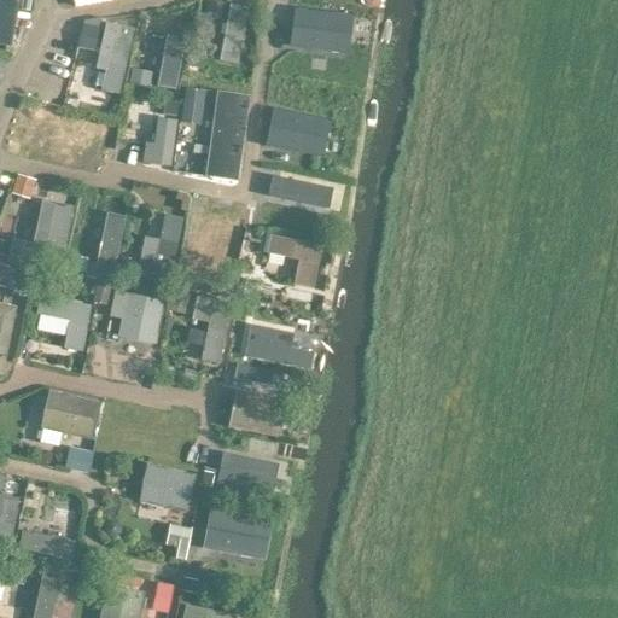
[(15,0),(0,0),(0,44),(9,45),(15,0)]
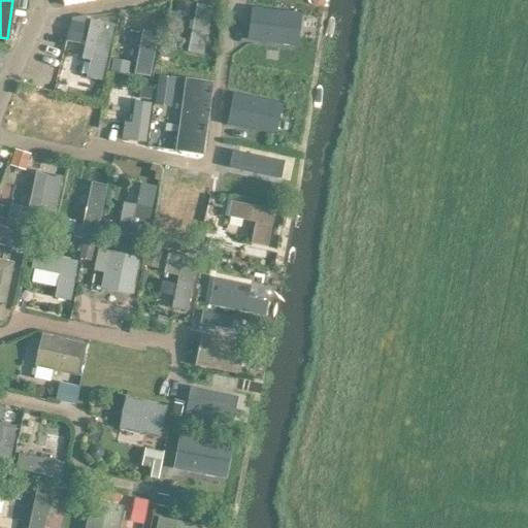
[(178,1),(176,12),(189,14),(191,4),(178,1)]
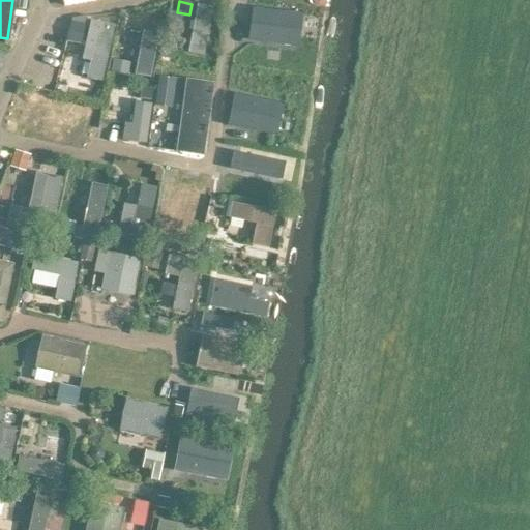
[(196,4),(187,52),(203,55),(211,6),(196,4)]
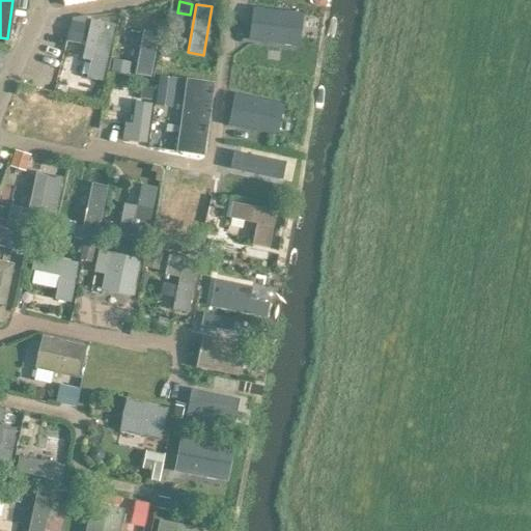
[(295,15),(253,9),(249,39),(282,44),(284,46),(290,46),(292,45),(294,37),(292,36),(295,15)]
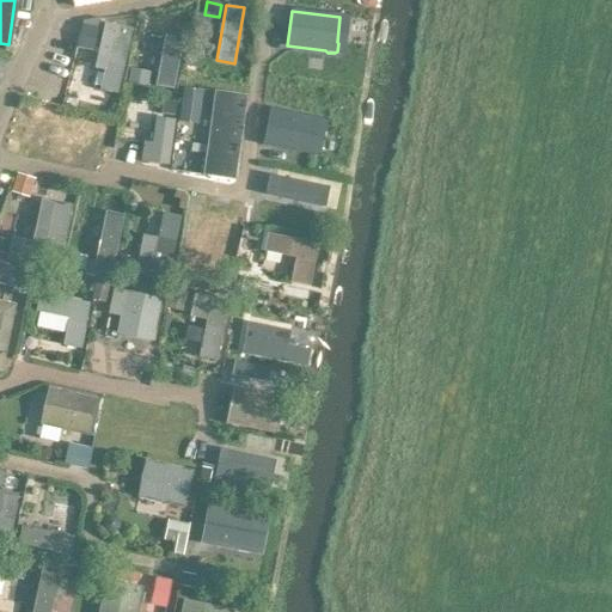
[(80,25),(75,47),(92,50),(97,29),(80,25)]
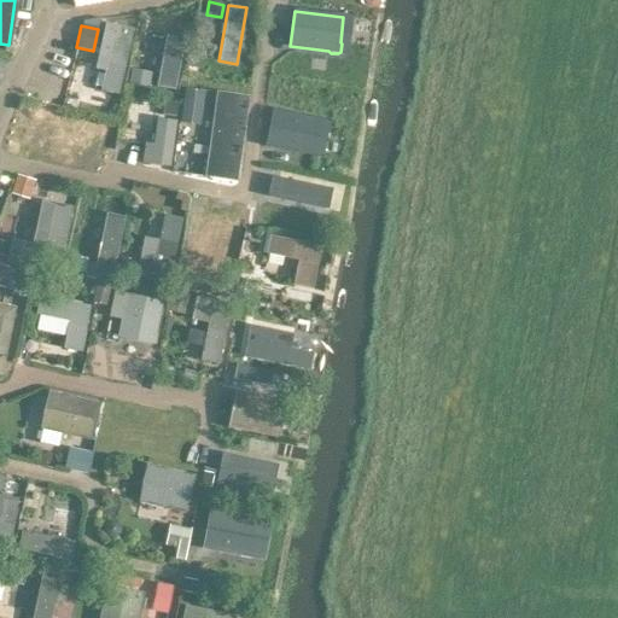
[(174,89),(184,41),(165,38),(156,86),(174,89)]
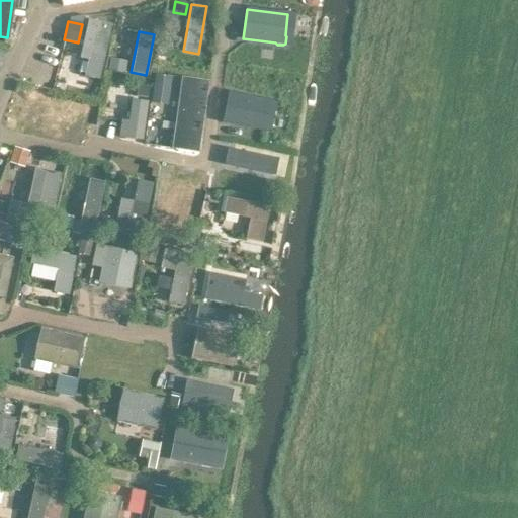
[(84,75),(99,78),(108,35),(93,32),(84,75)]
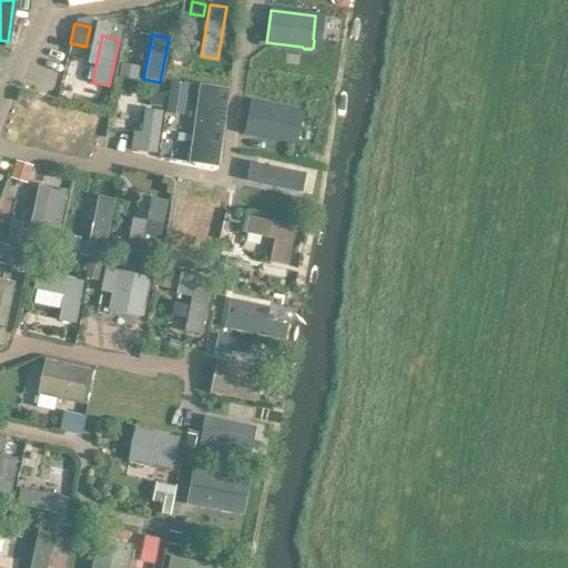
[(120,75),(139,80),(142,66),(123,61),(120,75)]
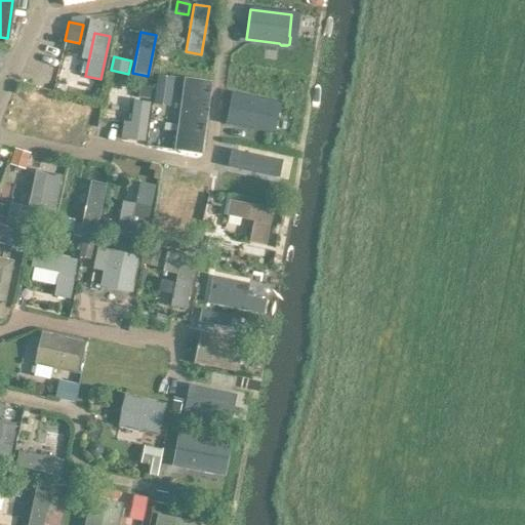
[(153,102),(170,105),(174,77),(158,74),(153,102)]
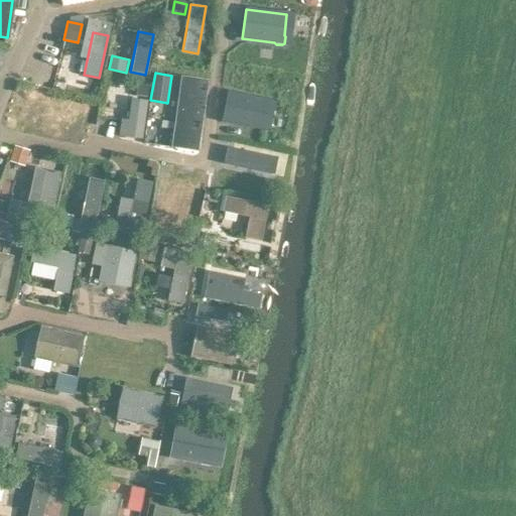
[(180,78),(170,147),(198,151),(208,82),(180,78)]
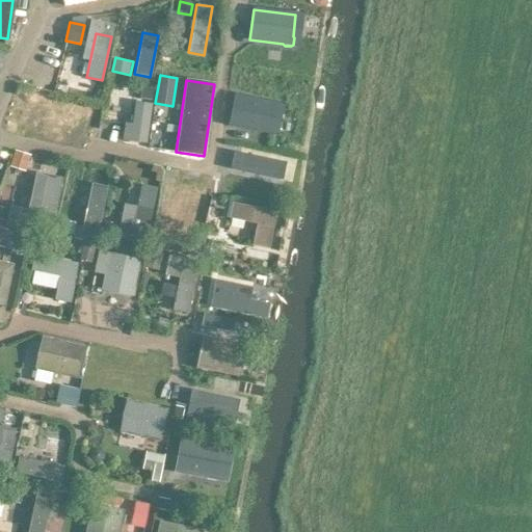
[(142,86),(140,99),(151,100),(152,87),(142,86)]
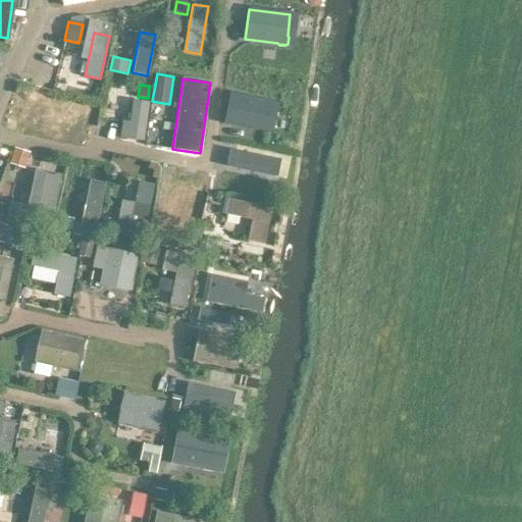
[(230,94),(224,122),(265,131),(269,110),(271,108),(272,102),(271,100),(264,99),(263,100),(230,94)]
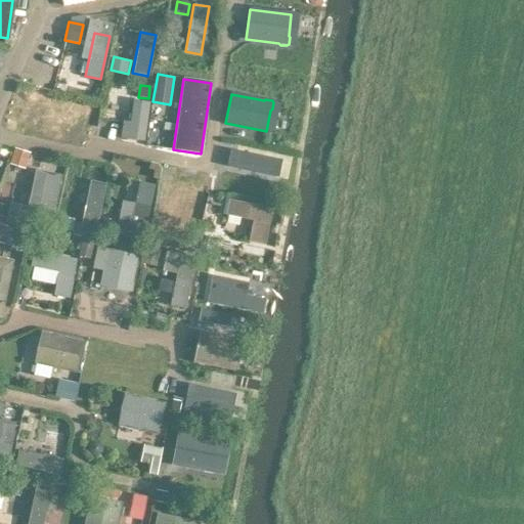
[(120,138),(142,141),(147,103),(133,101),(130,123),(122,122),(120,138)]
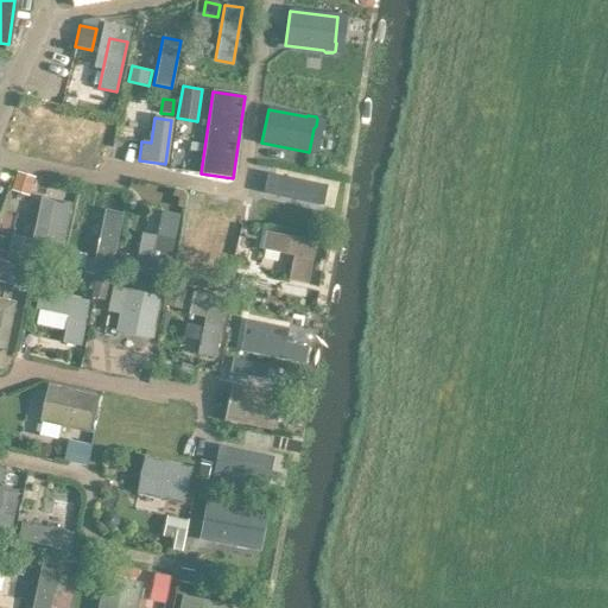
[(12,191),(33,194),(36,175),(14,172),(12,191)]
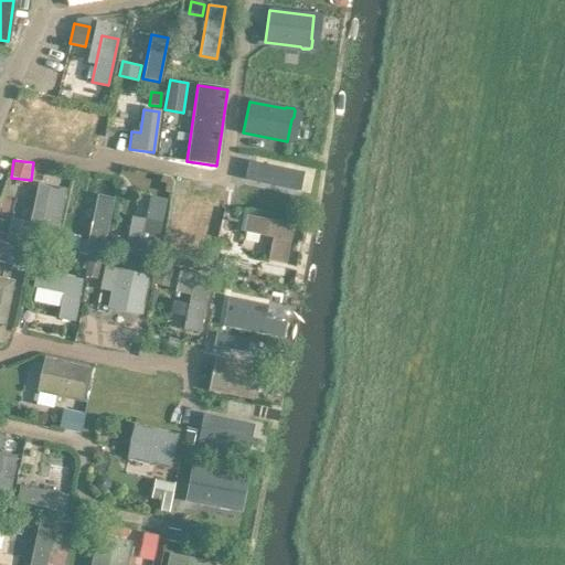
[(251,161),(246,180),(296,191),(300,172),(251,161)]
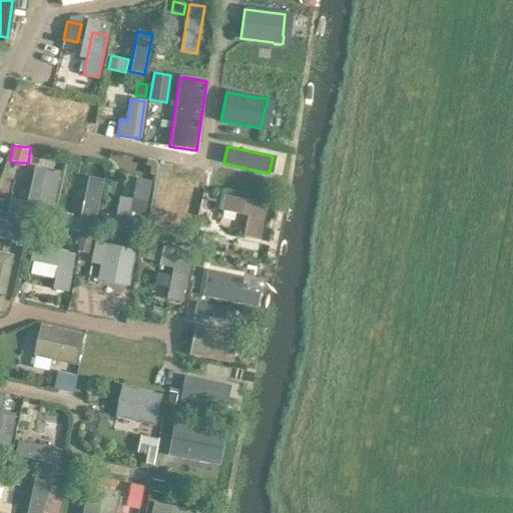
[(9,198),(5,218),(49,227),(61,171),(35,166),(28,202),(9,198)]
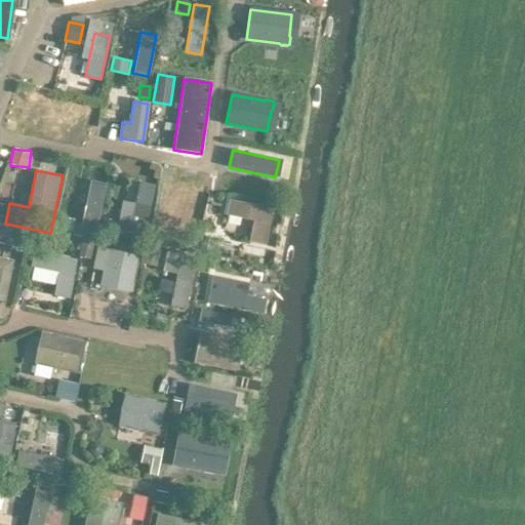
[(30,193),(32,186),(6,182),(3,201),(14,203),(16,191),(30,193)]
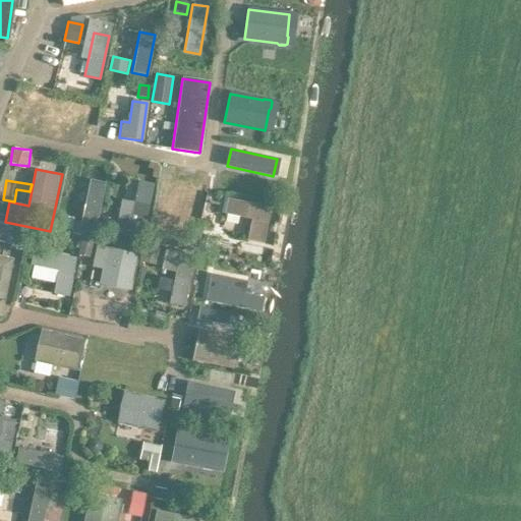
[(143,234),(154,183),(138,180),(134,203),(121,199),(115,229),(143,234)]
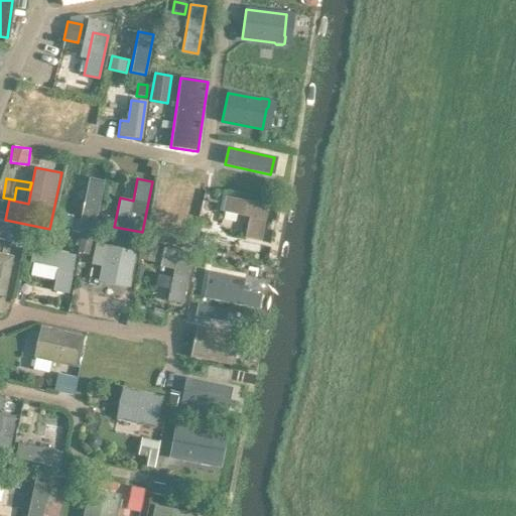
[(88,180),(78,228),(93,231),(104,183),(88,180)]
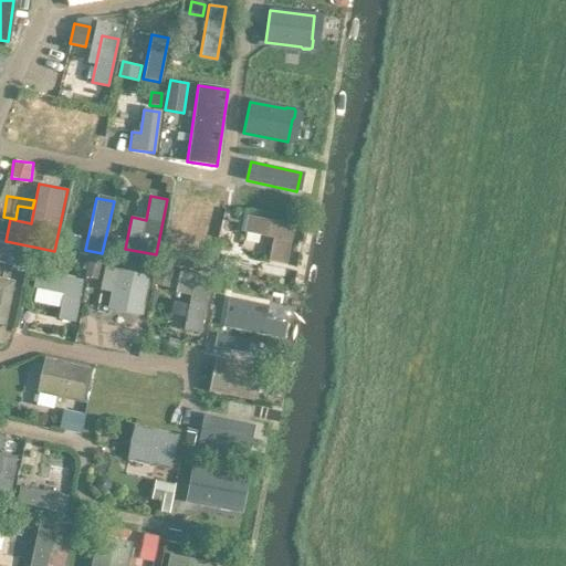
[(245,233),(273,239),(268,261),(284,264),(292,226),(249,216),(245,233)]
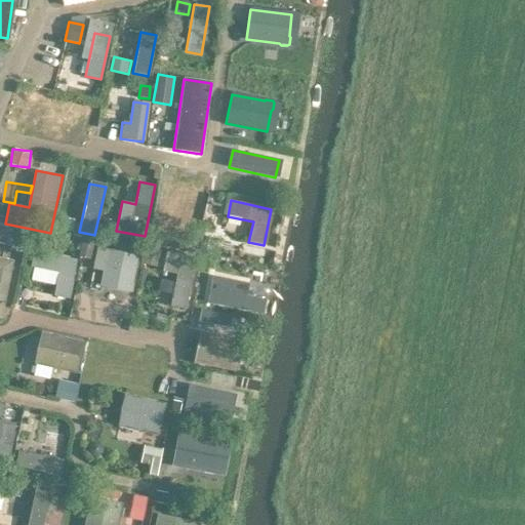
[(0,243),(11,246),(16,227),(0,221),(0,243)]
